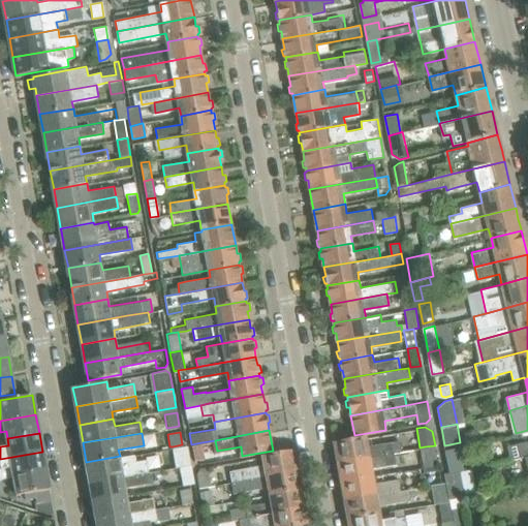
[(338,461),(363,457),(394,452),(401,451),(399,439),(392,440),(368,444),(366,436),(335,442),(338,461)]
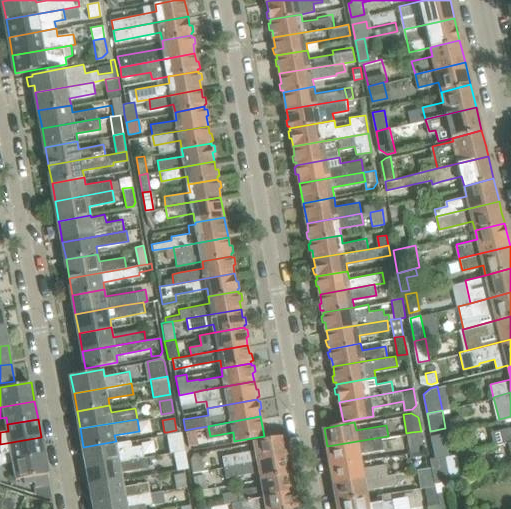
[(510,425),(491,431),(494,444),(509,440),(510,440),(510,425)]
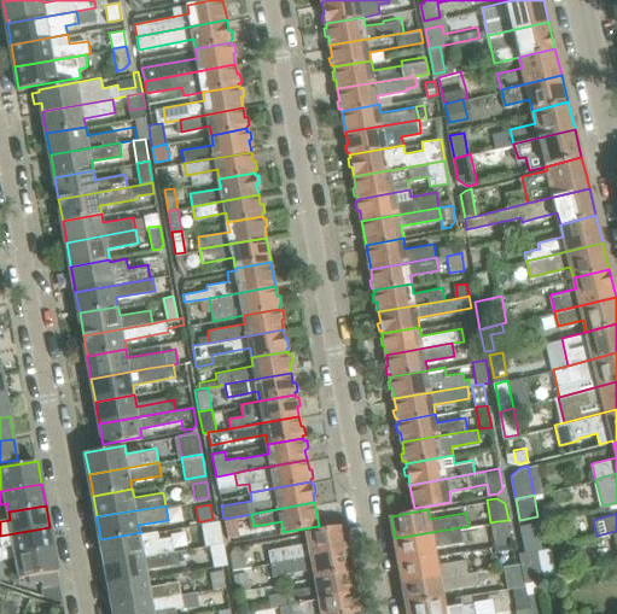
[(223,519),(227,538),(239,536),(236,516),(223,519)]
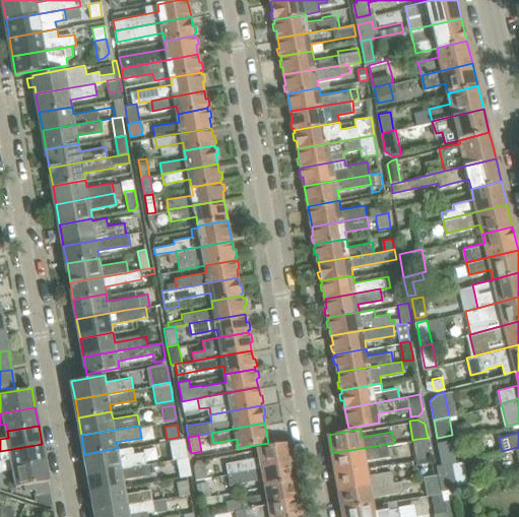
[(173,458),(177,457),(187,456),(183,437),(179,437),(170,439),(173,458)]
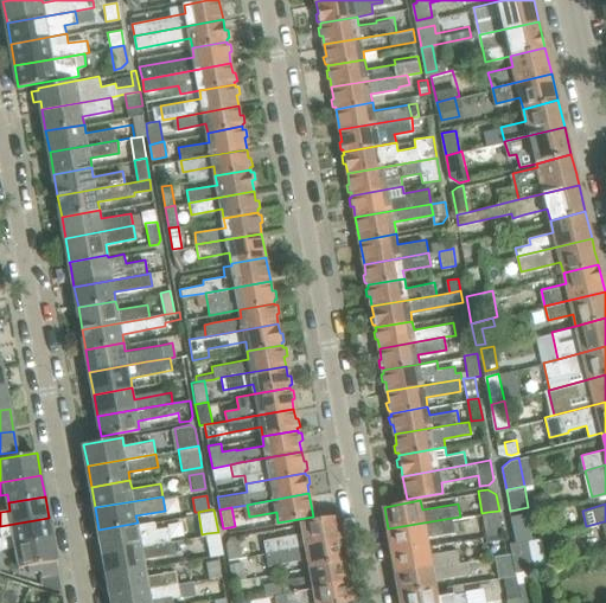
[(499,511),(488,512),(492,533),(503,532),(499,511)]
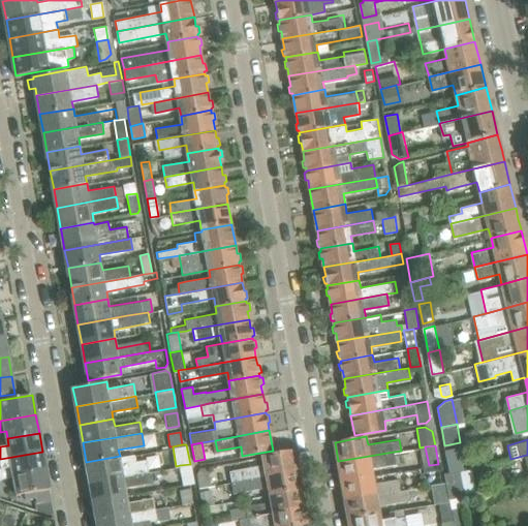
[(459,446),(445,451),(451,472),(460,470),(465,469),(459,446)]
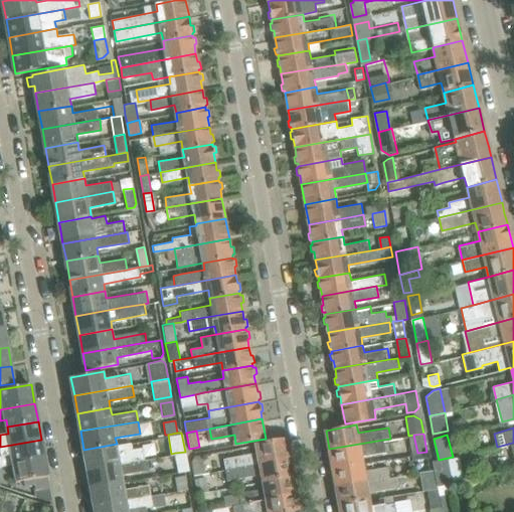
[(225,468),(243,465),(290,457),(286,438),(255,444),(257,451),(233,455),(223,457),(225,468)]
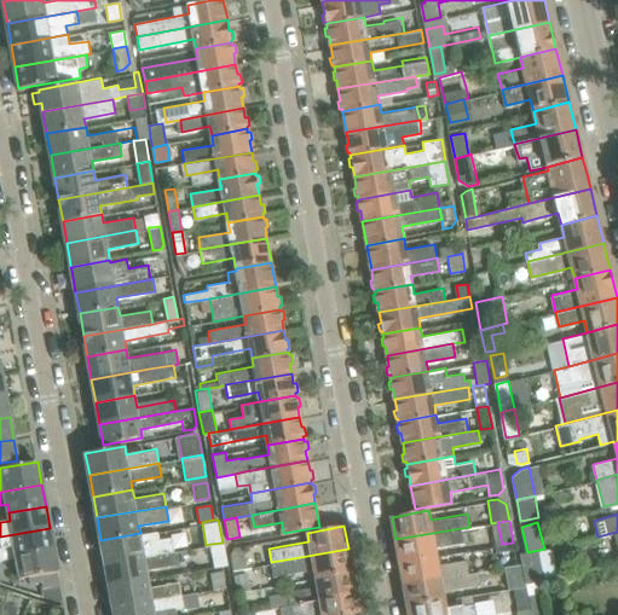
[(50,528),(0,537),(0,558),(17,556),(53,549),(50,528)]
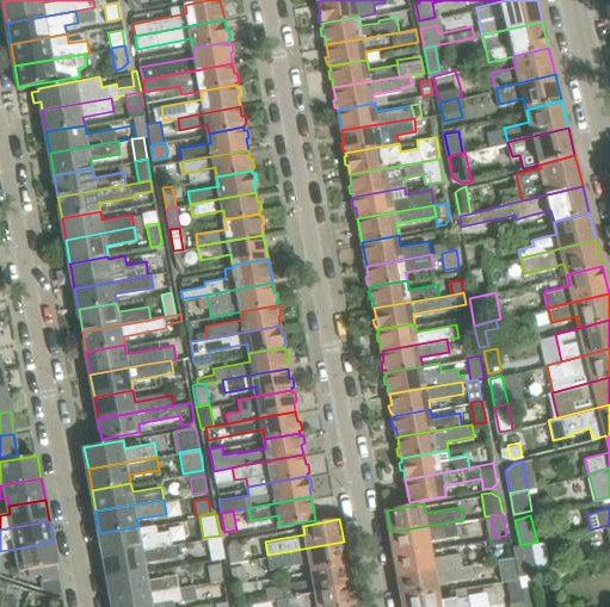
[(394,553),(431,547),(429,540),(457,536),(455,521),(419,527),(390,532),(394,553)]
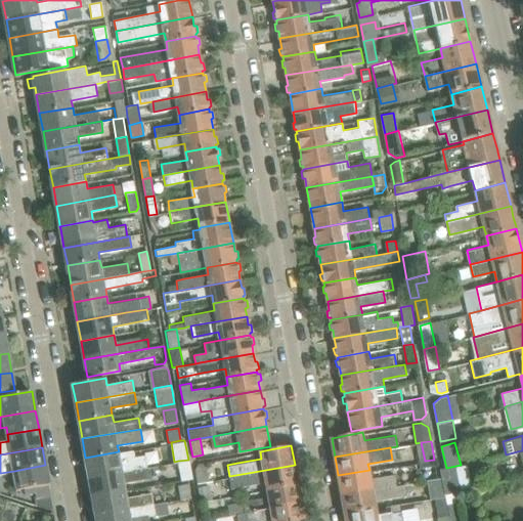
[(119,451),(85,458),(89,477),(112,473),(148,467),(146,454),(133,458),(132,449),(119,451)]
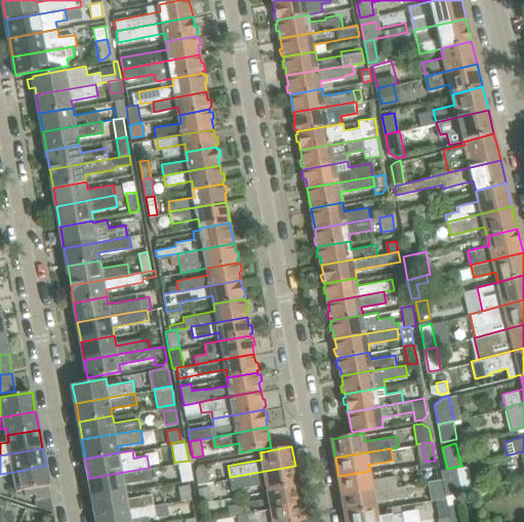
[(188,479),(192,478),(189,460),(178,462),(182,480),(188,479)]
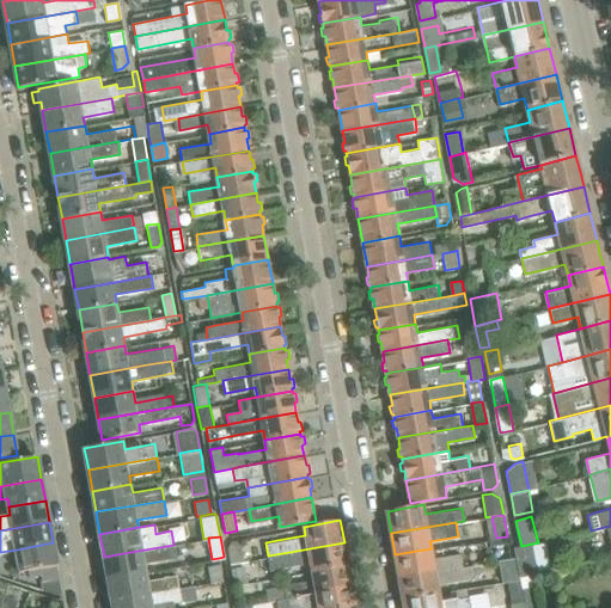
[(227,546),(231,563),(244,560),(240,539),(232,540),(227,546)]
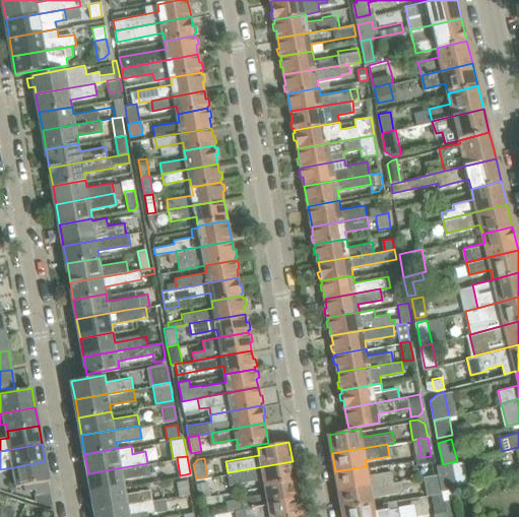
[(45,461),(14,467),(17,486),(22,485),(23,491),(35,489),(37,500),(53,505),(50,490),(45,461)]
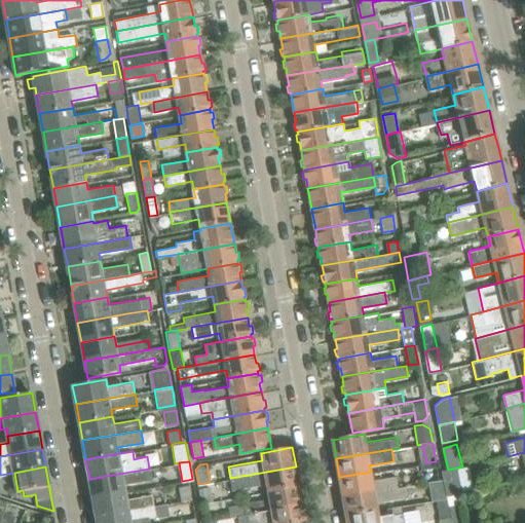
[(296,467),(249,475),(230,478),(232,489),(242,487),(266,483),(268,491),(299,485),(296,467)]
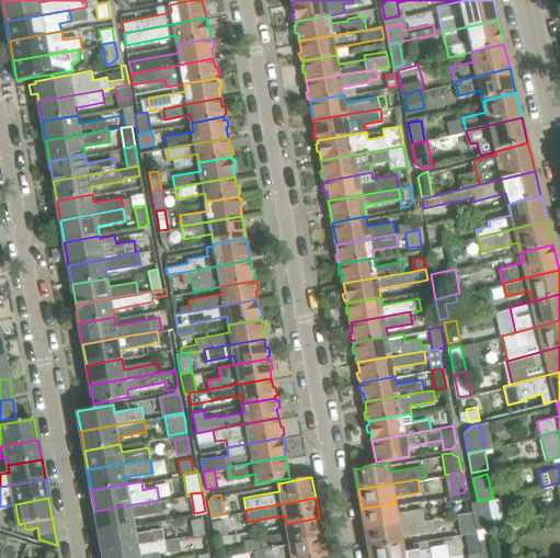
[(477,502),(472,502),(478,528),(493,525),(488,499),(478,501),(477,502)]
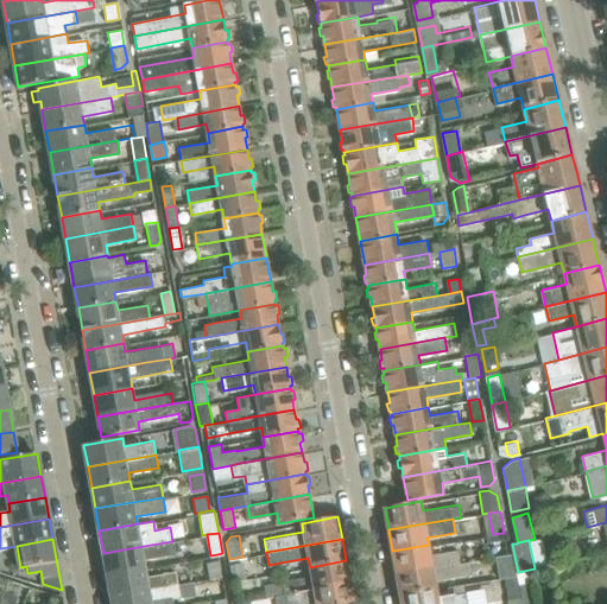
[(172,541),(130,548),(103,553),(107,574),(145,567),(144,559),(175,553),(172,541)]
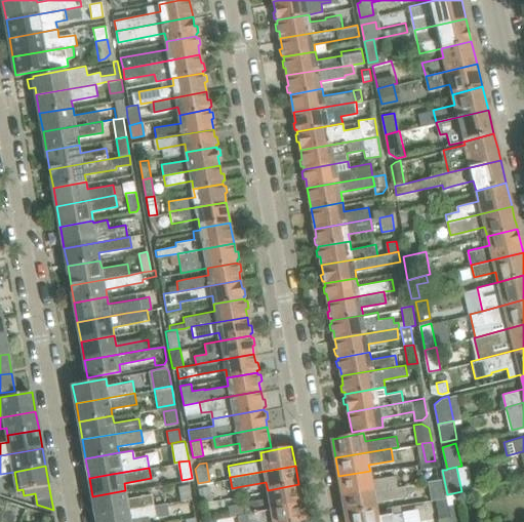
[(371,479),(370,471),(338,476),(341,495),(398,486),(396,475),(371,479)]
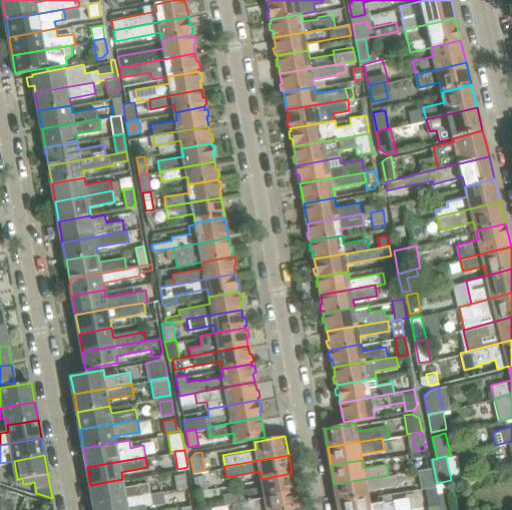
[(295,491),(292,473),(262,479),(263,485),(238,490),(231,491),(221,493),(223,504),(233,502),(295,491)]
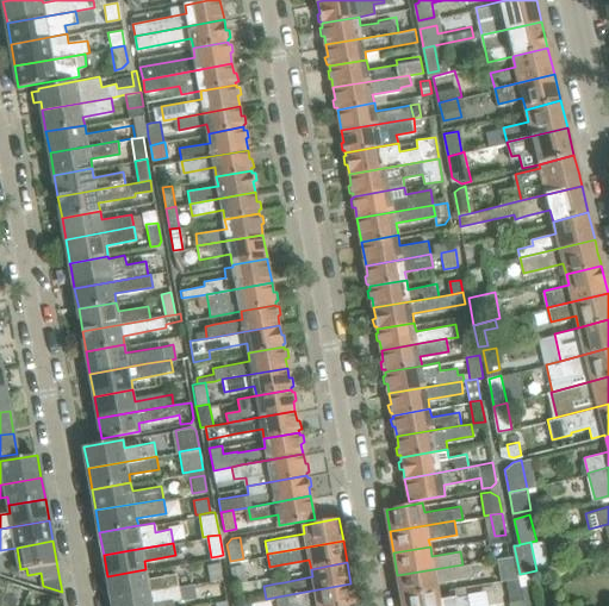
[(222,578),(219,563),(207,564),(210,580),(222,578)]
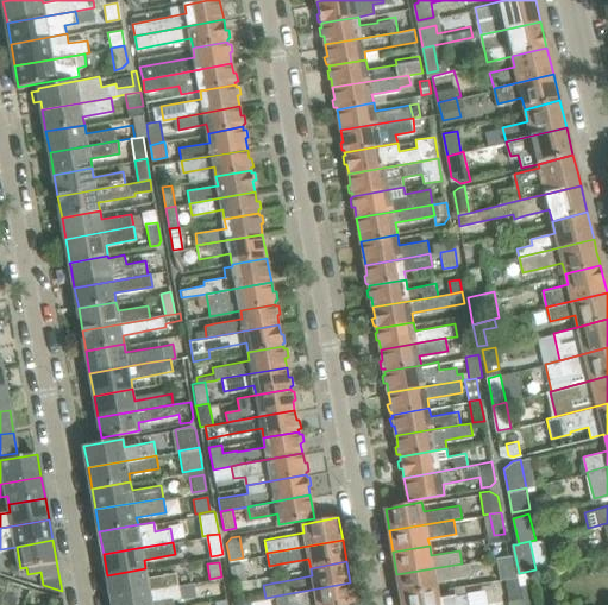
[(470,562),(462,563),(396,574),(401,594),(437,588),(436,581),(464,575),(472,574),(470,562)]
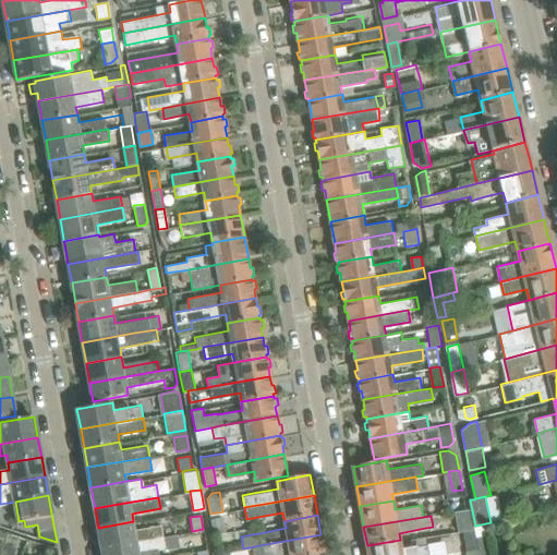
[(210,519),(214,533),(226,531),(223,517),(210,519)]
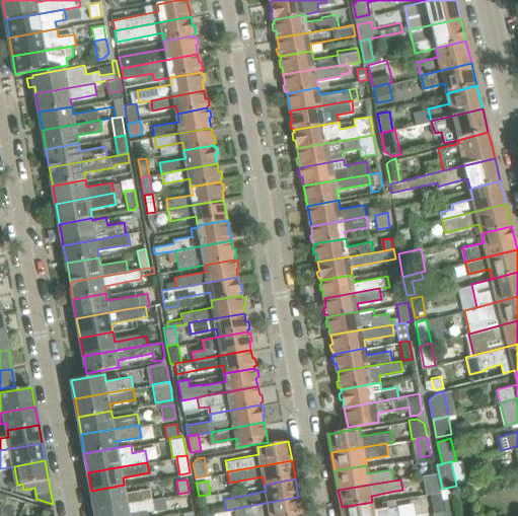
[(125,491),(124,485),(91,491),(94,509),(152,498),(150,487),(125,491)]
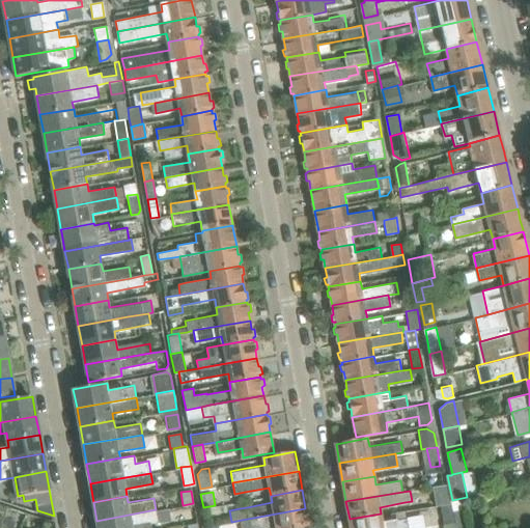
[(452,502),(447,503),(441,504),(444,524),(456,522),(452,502)]
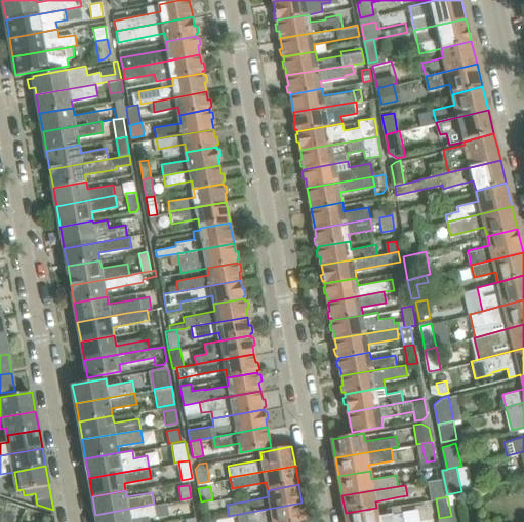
[(95,515),(96,521),(149,521),(148,517),(169,513),(167,502),(154,504),(95,515)]
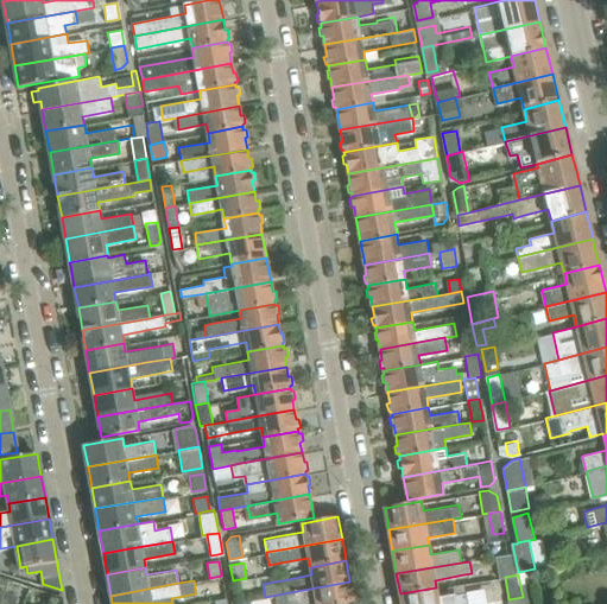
[(278,603),(295,603),(316,601),(316,603),(342,603),(353,602),(349,582),(277,595),(278,603)]
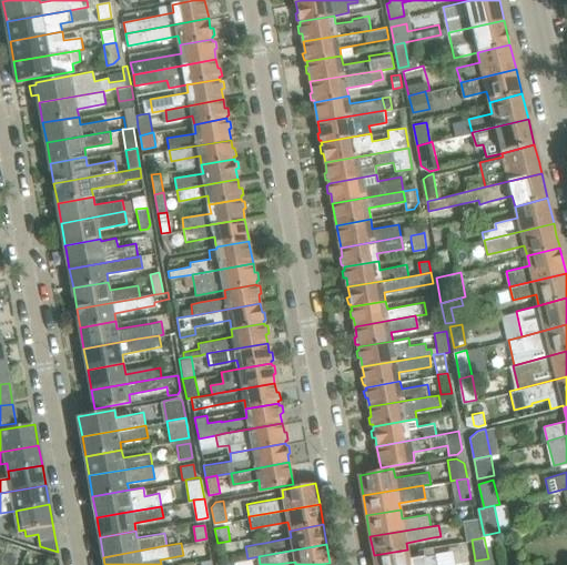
[(375,564),(437,564),(435,554),(409,558),(407,550),(374,555),(375,564)]
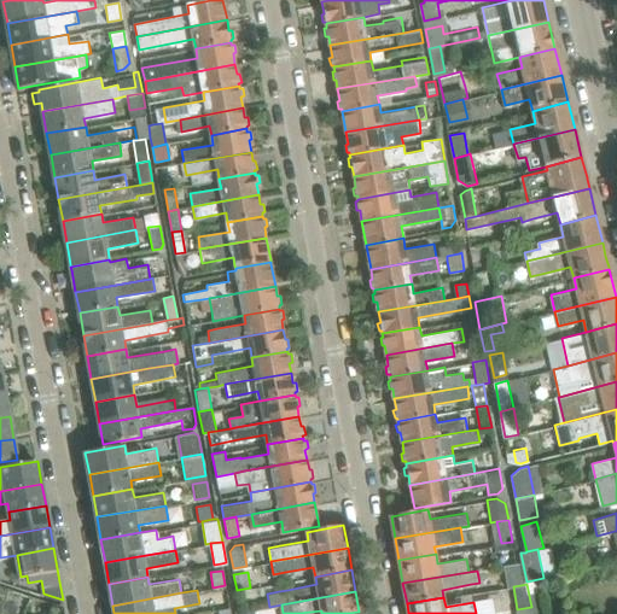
[(65,613),(64,606),(63,606),(53,602),(52,602),(48,613),(65,613)]
